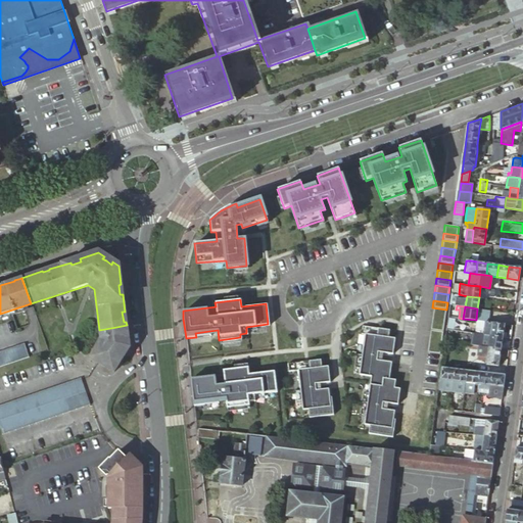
[(446,310),(432,307),(431,316),(445,318),(446,310)]
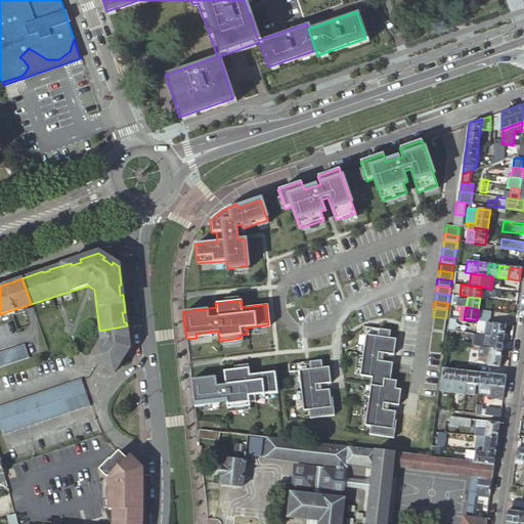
[(446,318),(432,316),(431,323),(445,325),(446,318)]
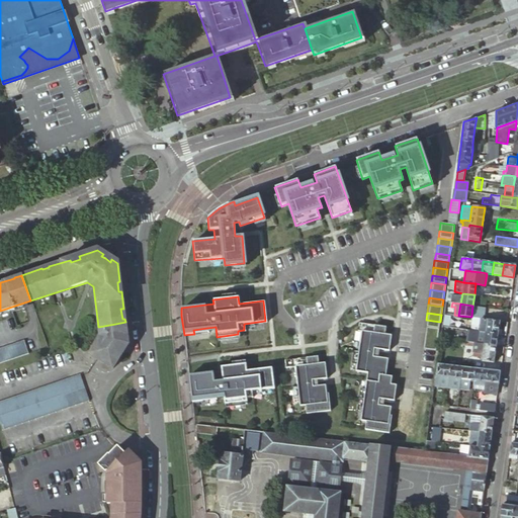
[(480,331),(498,334),(499,321),(482,319),(481,325),(480,331)]
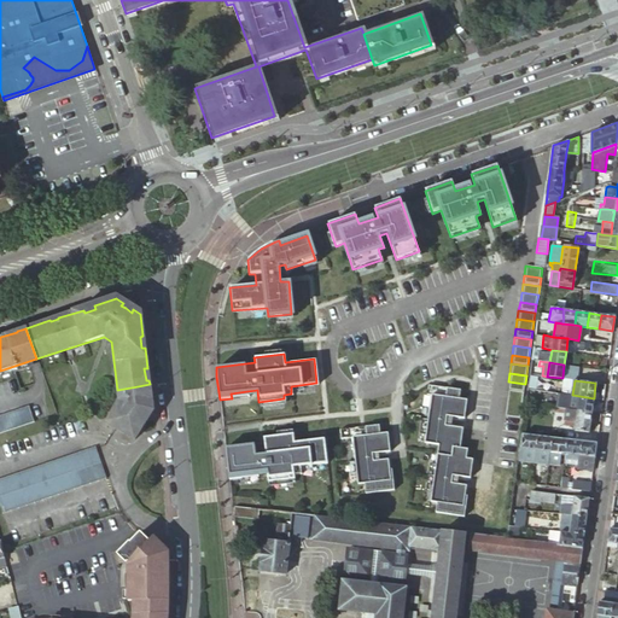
[(525,384),(508,382),(507,390),(523,392),(525,384)]
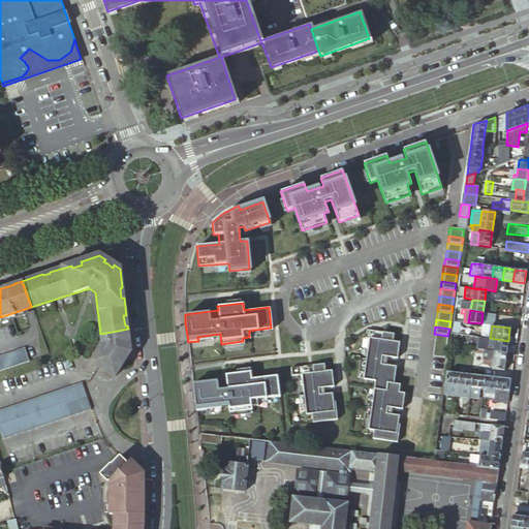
[(130,351),(128,329),(118,331),(100,334),(102,345),(92,362),(115,377),(120,369),(118,368),(123,360),(117,355),(118,353),(119,351),(122,352),(130,351)]
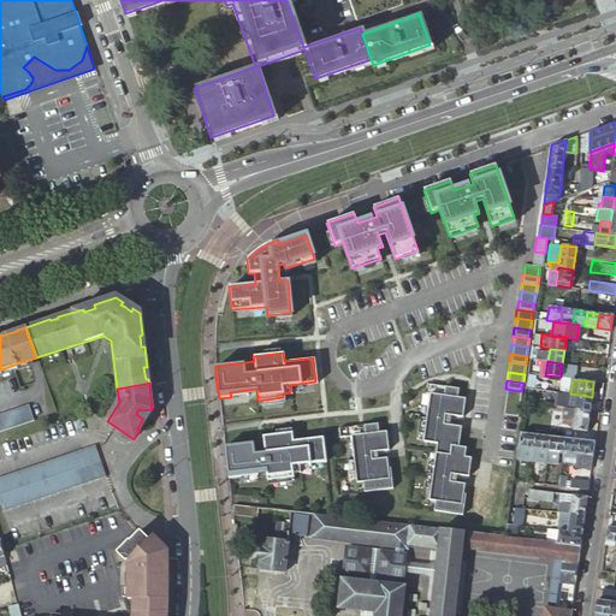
[(457,389),(426,384),(424,394),(428,395),(425,419),(422,433),(421,442),(436,444),(432,463),(428,491),(427,501),(433,501),(432,511),(461,515),(463,495),(461,495),(463,484),(448,483),(449,474),(467,477),(469,458),(463,457),(465,448),(457,446),(460,427),(442,425),(444,415),(461,418),(465,398),(456,397),(457,389)]
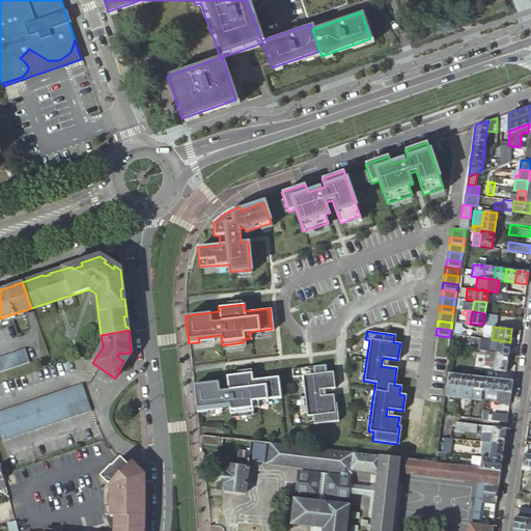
[(449,337),(436,335),(434,343),(448,345),(449,337)]
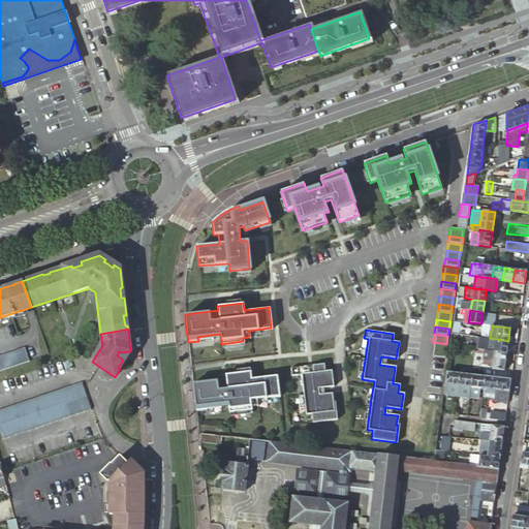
[(479,349),(506,353),(508,341),(490,338),(489,346),(479,345),(479,349)]
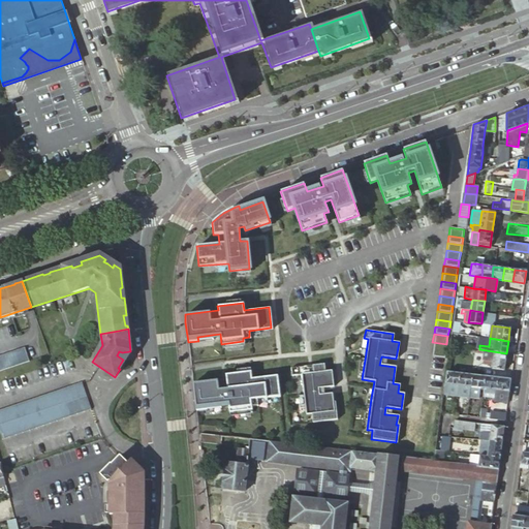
[(446,344),(432,342),(431,349),(445,351),(446,344)]
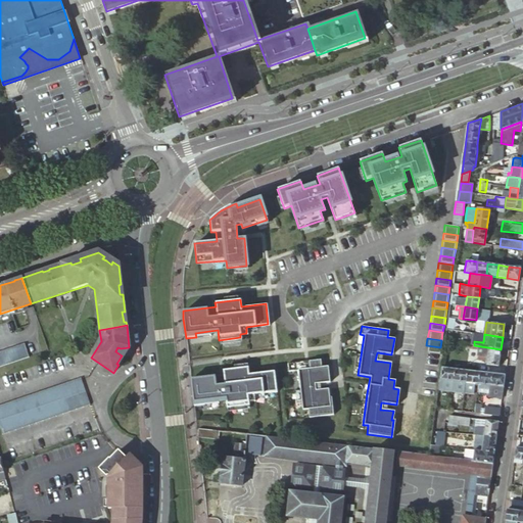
[(0,365),(28,355),(24,342),(0,349),(0,365)]
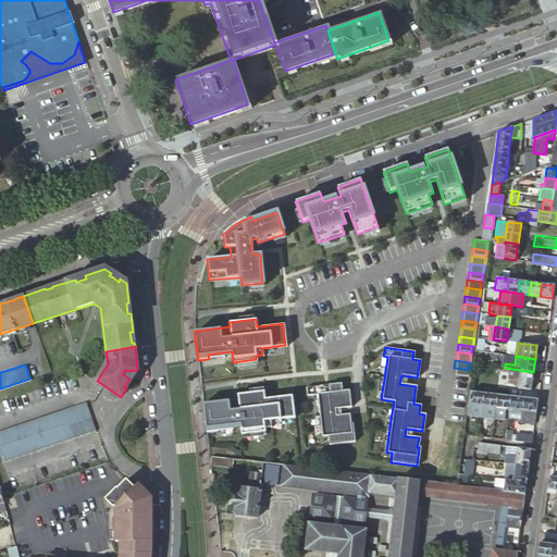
[(503,367),(502,371),(509,372),(508,379),(519,380),(519,384),(518,387),(530,390),(533,372),(505,368),(503,367)]
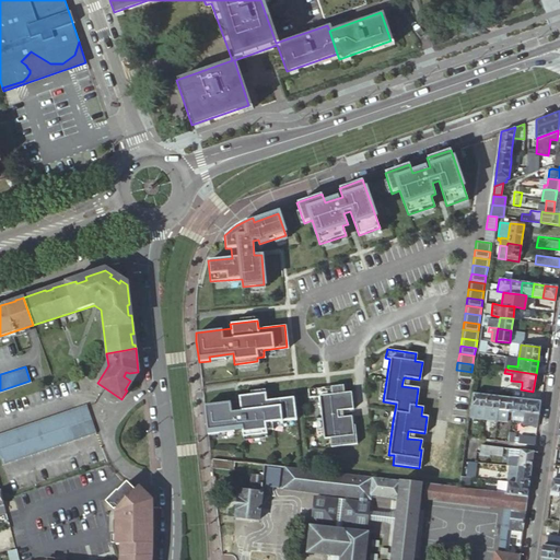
[(471,372),(456,370),(455,377),(470,380),(471,372)]
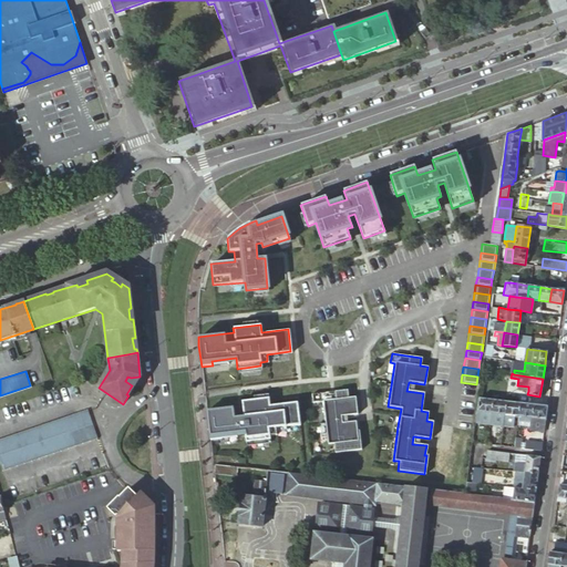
[(134,387),(140,377),(131,378),(127,377),(126,379),(125,381),(132,385),(134,387)]
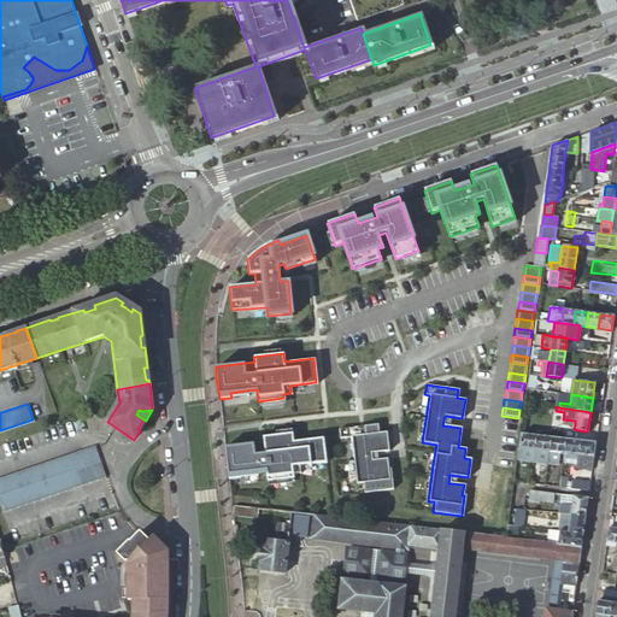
[(392,489),(389,469),(387,469),(386,459),(376,459),(376,460),(371,462),(370,453),(388,451),(386,433),(377,433),(376,424),(338,429),(339,439),(350,436),(353,460),(354,475),(356,483),(362,483),(363,493),(392,489)]
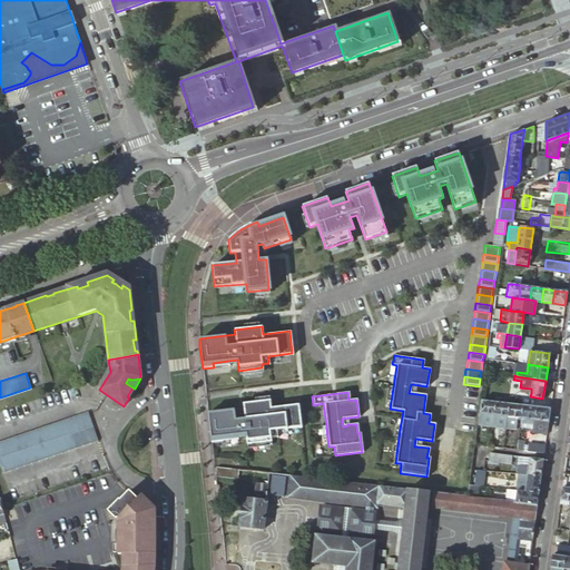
[(301,428),(298,405),(271,408),(269,400),(243,403),(243,409),(207,412),(210,443),(223,441),(222,436),(237,435),(246,434),(247,444),(271,442),(271,439),(277,438),(276,430),(301,428)]
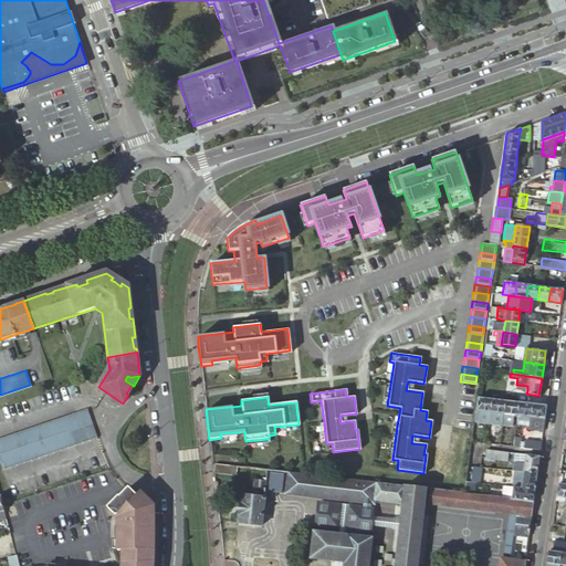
[(492,399),(478,397),(475,410),(491,412),(492,399)]
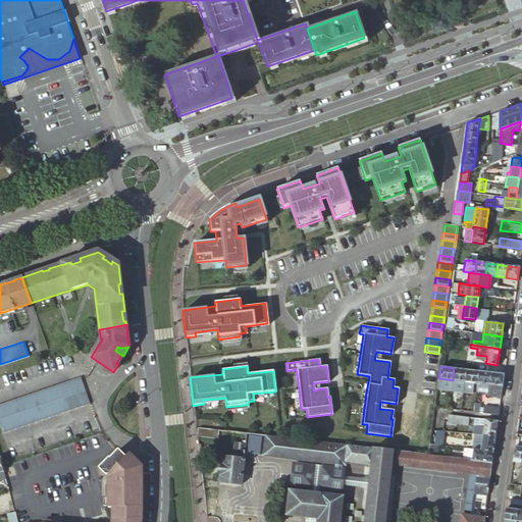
[(461,369),(454,368),(453,380),(465,381),(467,369),(461,369)]
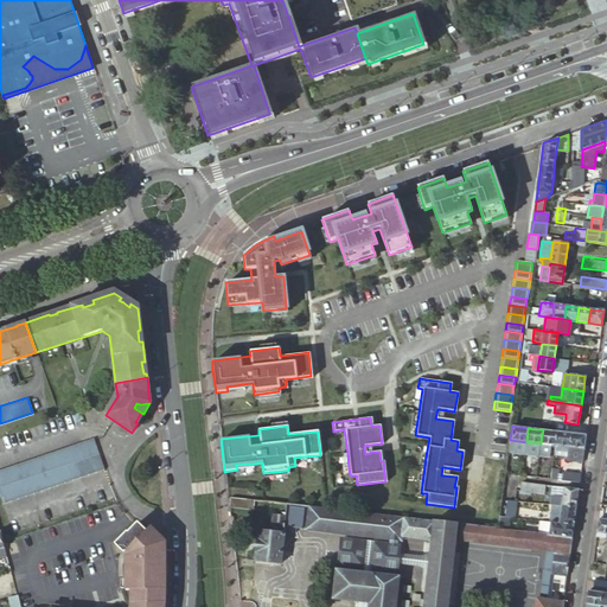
[(557,432),(543,429),(541,443),(551,445),(556,446),(557,432)]
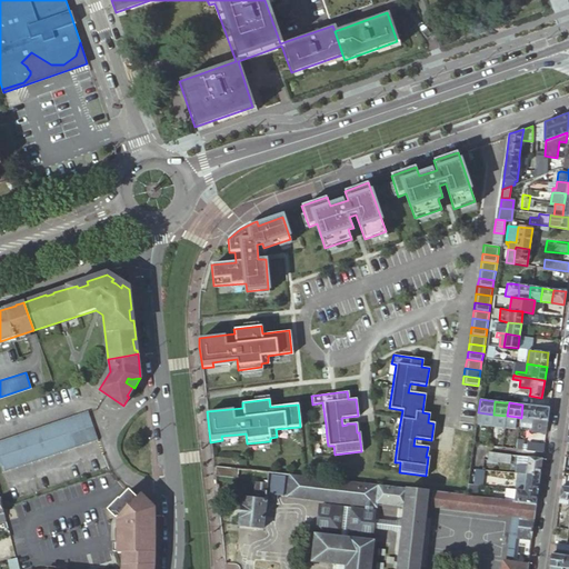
[(536,406),(522,405),(521,418),(533,419),(536,406)]
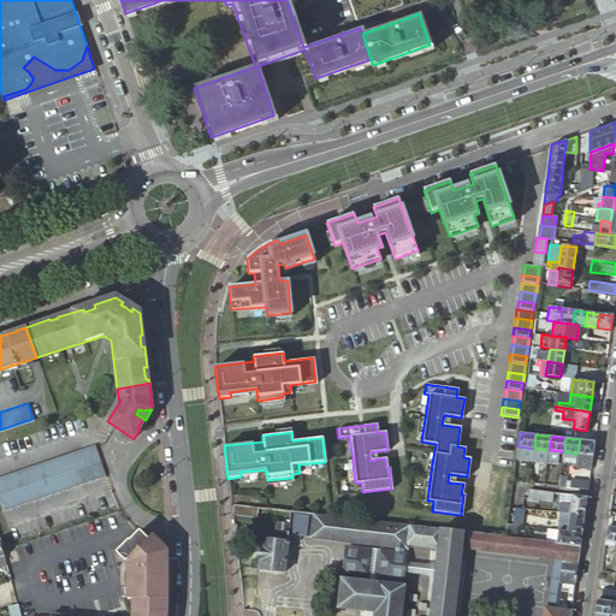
[(594,442),(580,439),(578,454),(576,466),(591,468),(594,442)]
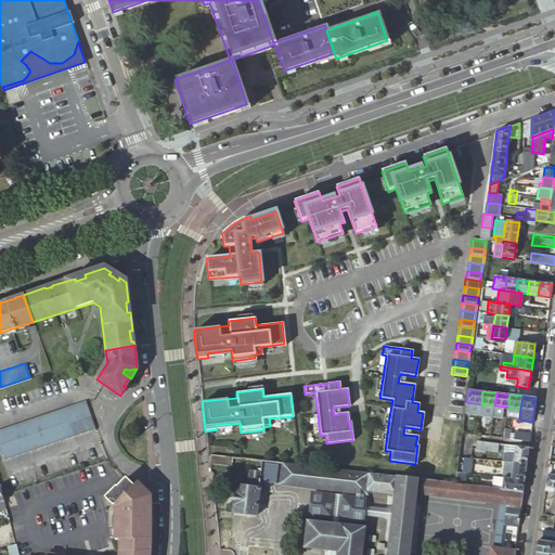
[(86,400),(47,414),(50,428),(90,414),(86,400)]
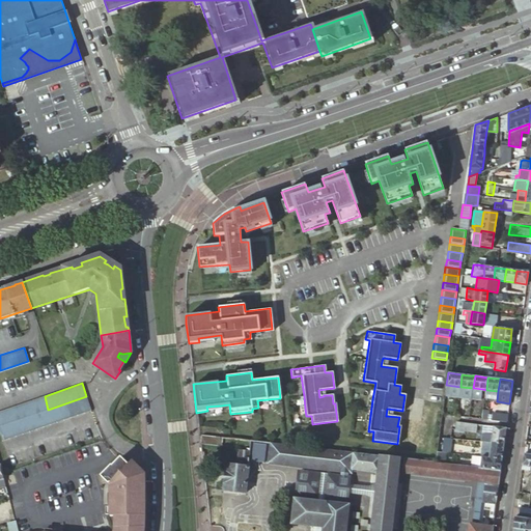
[(460,387),(446,385),(445,396),(458,397),(459,395),(459,392),(460,387)]
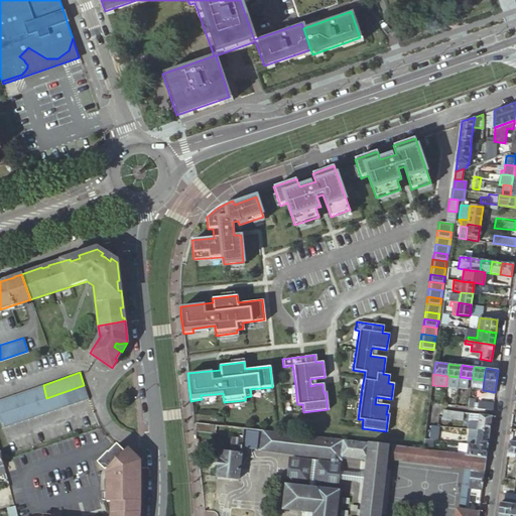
[(460,377),(447,376),(446,381),(446,384),(445,386),(458,388),(460,377)]
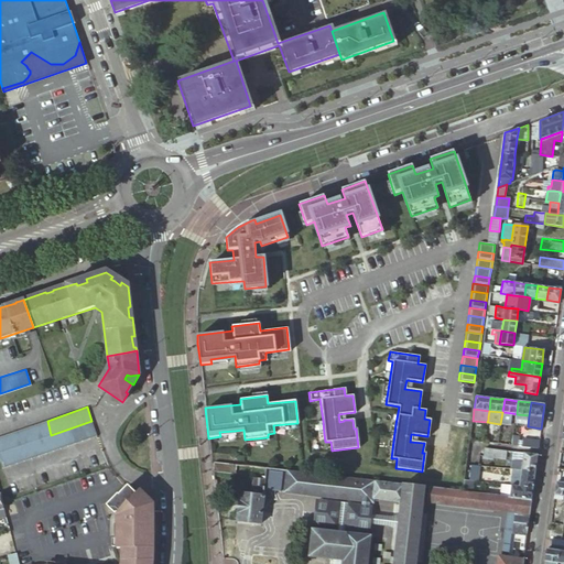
[(511,425),(512,413),(502,412),(502,419),(501,423),(511,425)]
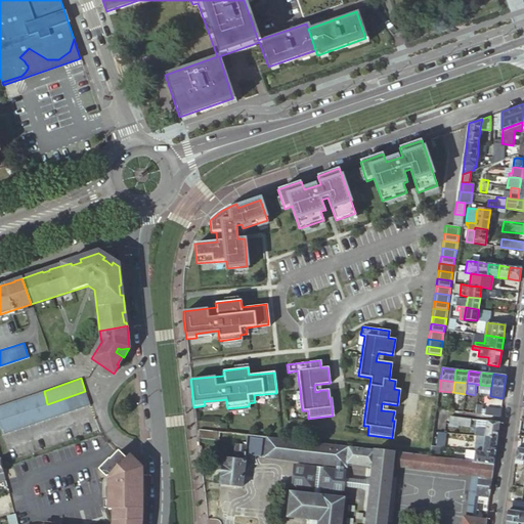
[(0,421),(47,404),(44,391),(0,405),(0,421)]
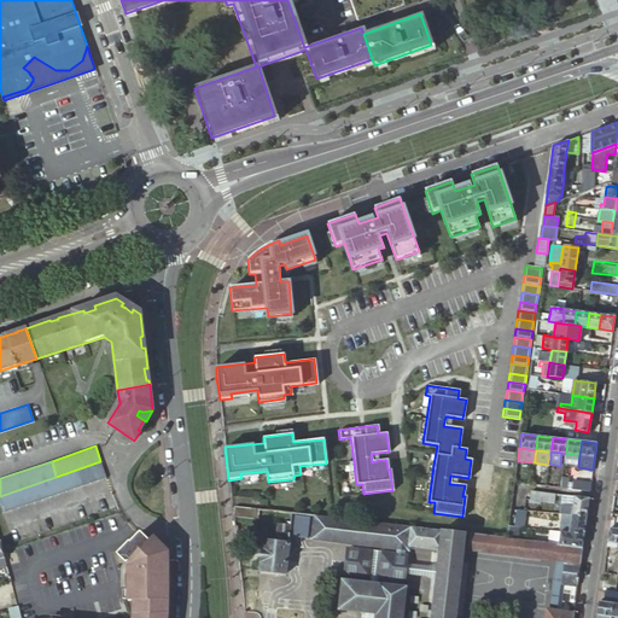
[(56,477),(58,494),(106,478),(100,461),(56,477)]
